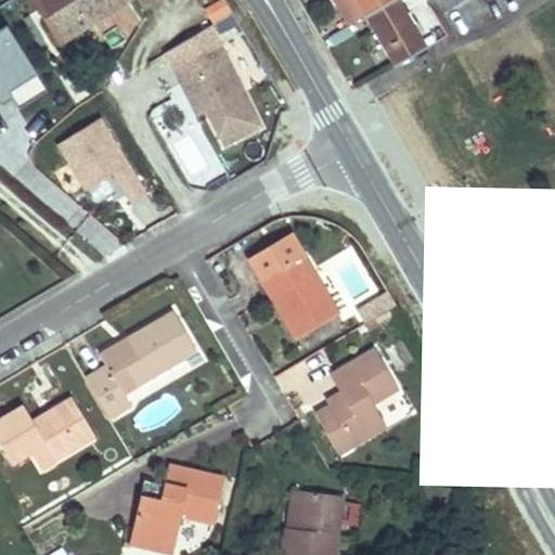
[(40,0),(64,38),(127,0),(40,0)]
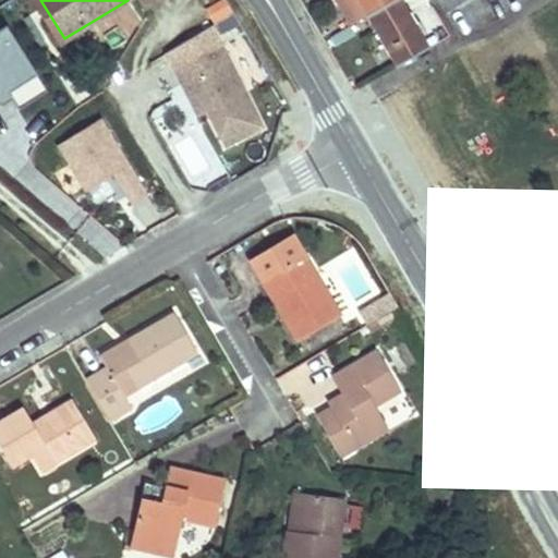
[(395,0),(355,0),(365,17),(395,0)]
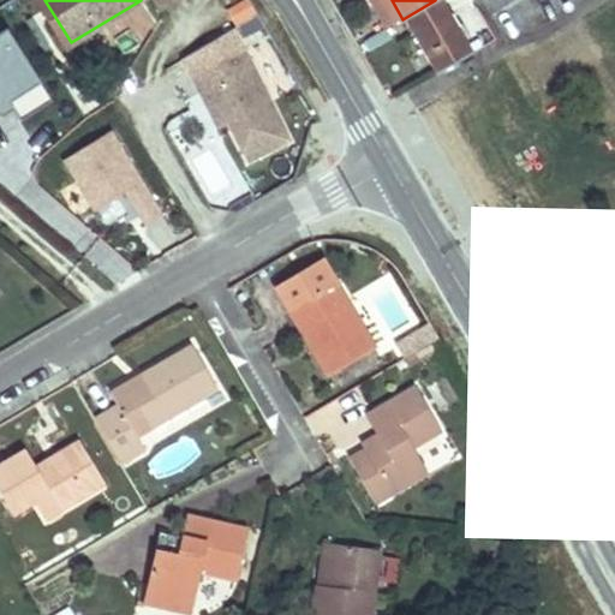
[(473,54),(441,0),(435,0),(402,19),(436,76),(473,54)]
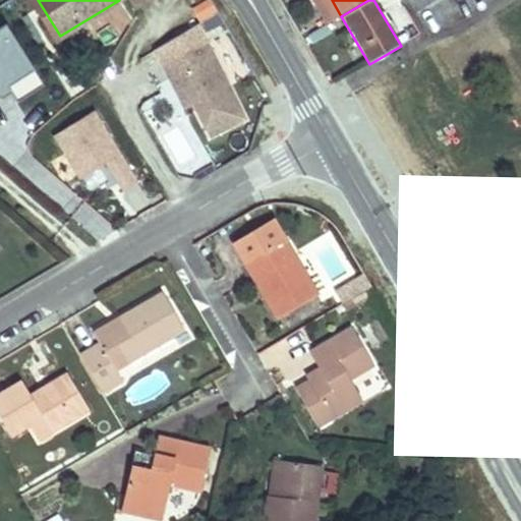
[(0,84),(6,80),(9,85),(37,68),(8,22),(0,26),(0,84)]
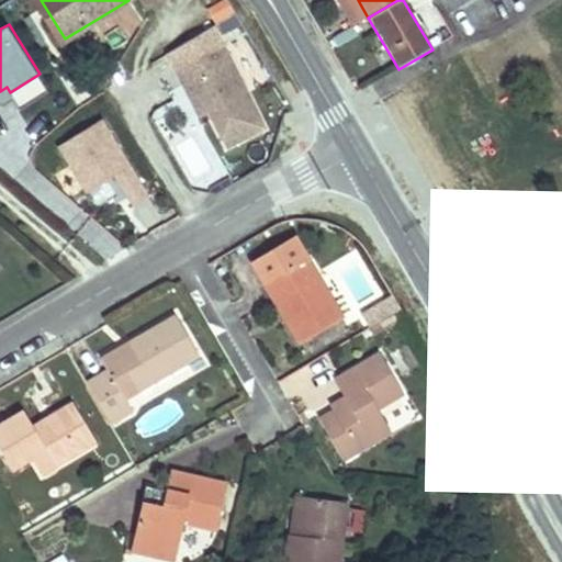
[(231,149),(267,127),(221,47),(175,74),(183,90),(193,85),(210,114),(231,149)]
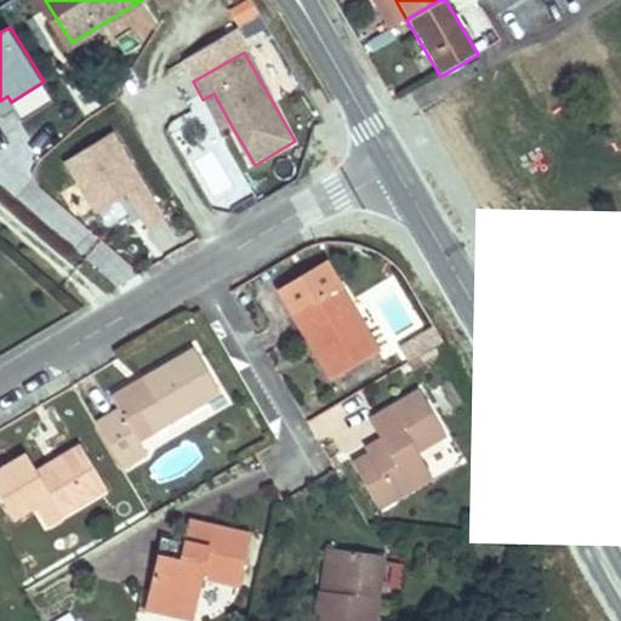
[(0,109),(4,115),(16,108),(23,120),(55,101),(44,81),(11,102),(7,96),(0,101),(0,109)]
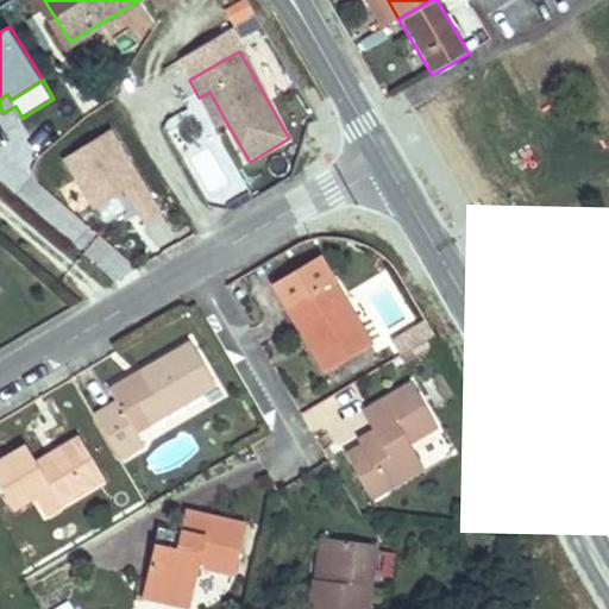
[(209,92),(199,98),(218,130),(227,124),(209,92)]
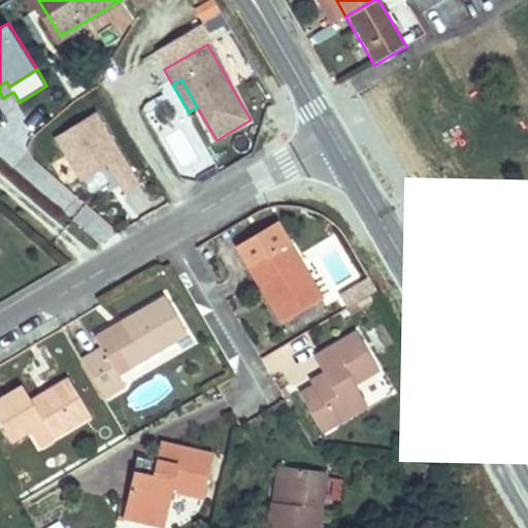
[(96,111),(56,136),(81,179),(108,163),(126,192),(140,183),(96,111)]
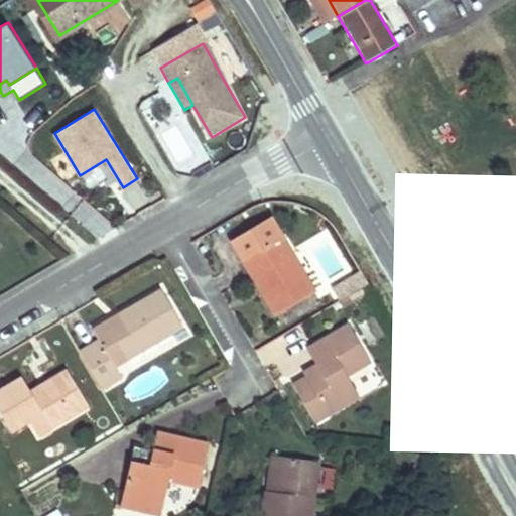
[(162,125),(178,172),(206,163),(188,115),(162,125)]
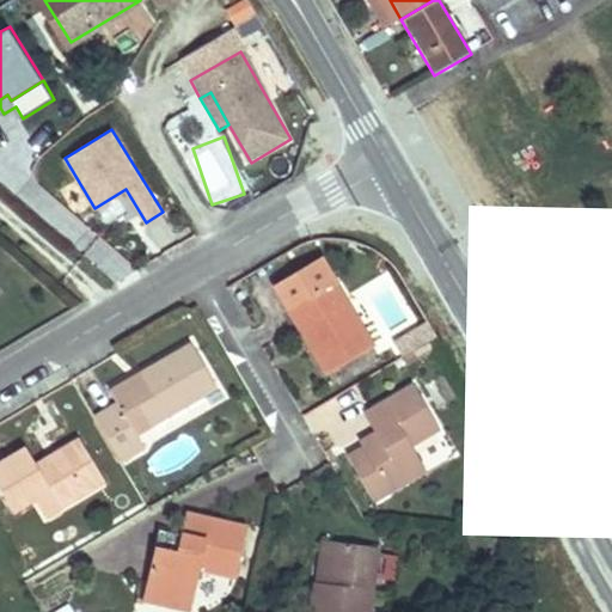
[(377,349),(337,281),(323,257),(276,283),(291,307),(288,310),(299,328),(305,324),(317,347),(311,350),(326,377),(377,349)]
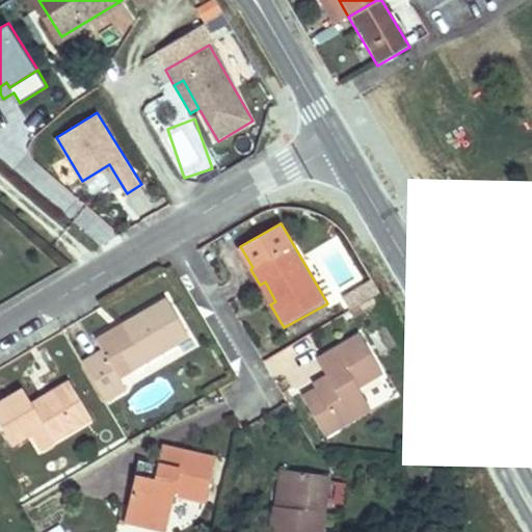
[(253,267),(240,246),(237,248),(250,269),(253,267)]
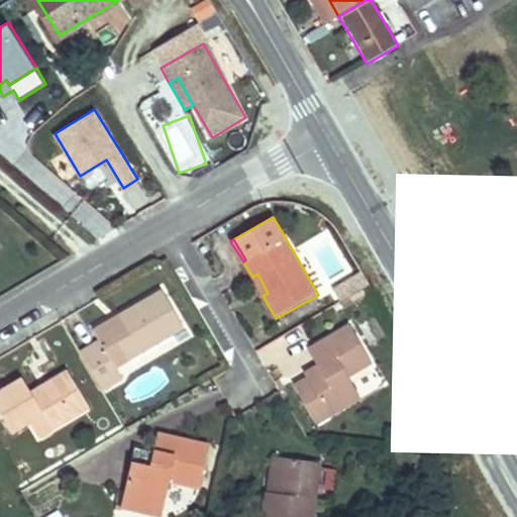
[(263,296),(268,293),(257,274),(252,277),(263,296)]
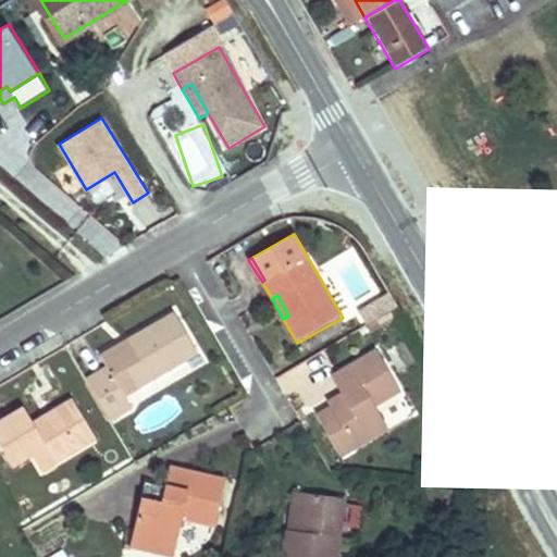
[(379,326),(395,317),(393,310),(375,321),(379,326)]
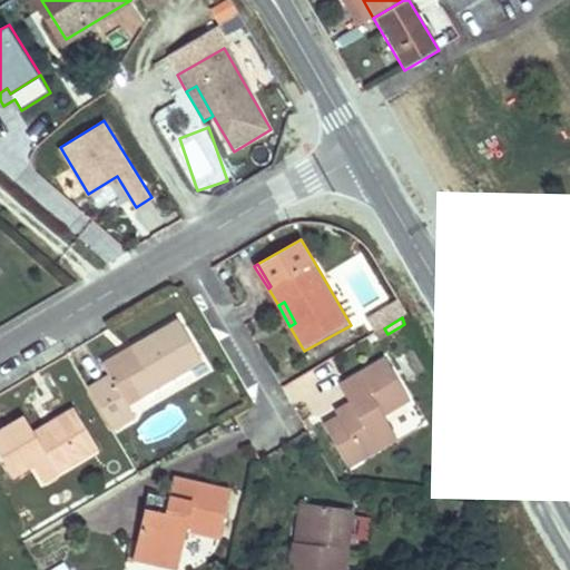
[(127,405),(202,363),(178,320),(101,363),(109,375),(89,386),(114,430),(134,418),(127,405)]
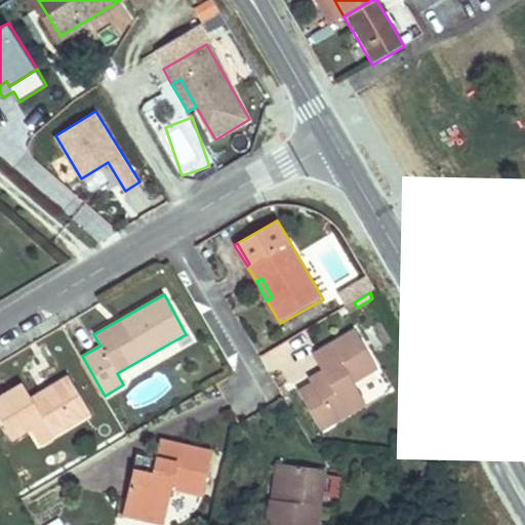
[(353,380),(377,367),(356,330),(319,351),(327,368),(321,371),(309,379),(312,386),(298,393),(319,431),(365,405),(353,380)]
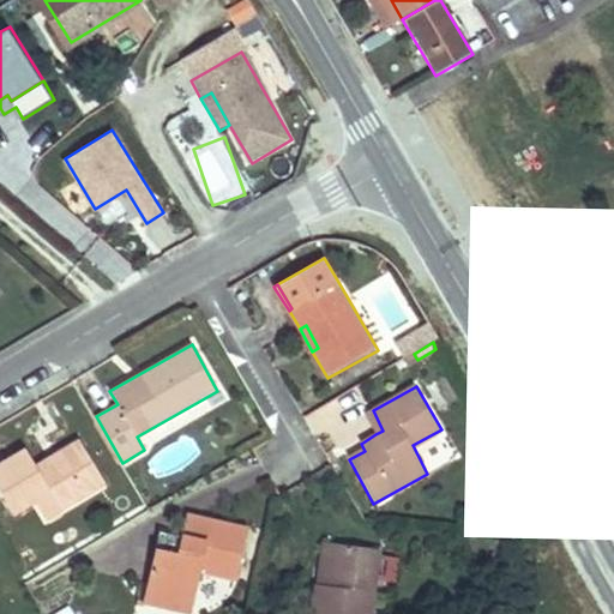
[(383,431),(373,410),(366,414),(367,416),(374,431),(375,434),(383,431)]
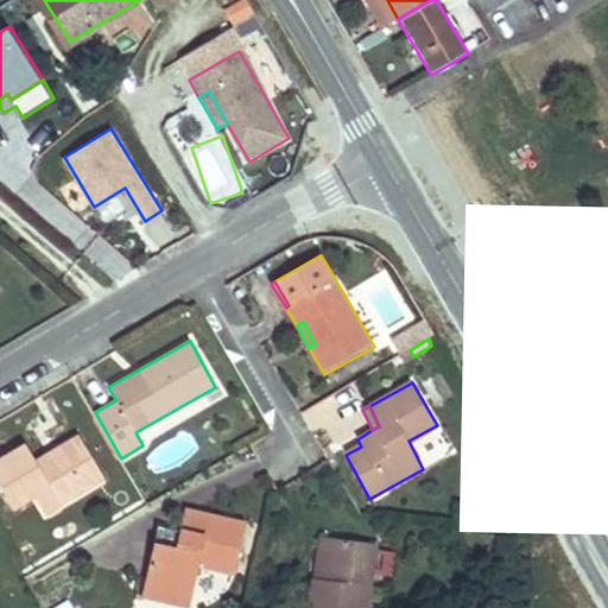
[(105,479),(80,435),(56,449),(61,456),(59,457),(39,469),(35,461),(25,444),(0,458),(0,488),(12,508),(35,495),(50,487),(58,504),(105,479)]
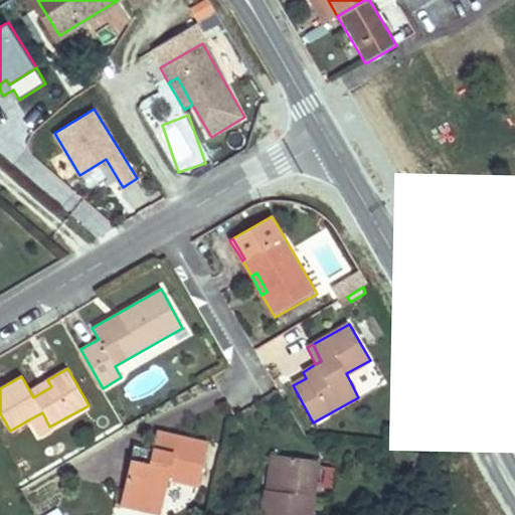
[(33,397),(50,387),(51,386),(47,380),(30,390),(29,390),(33,397)]
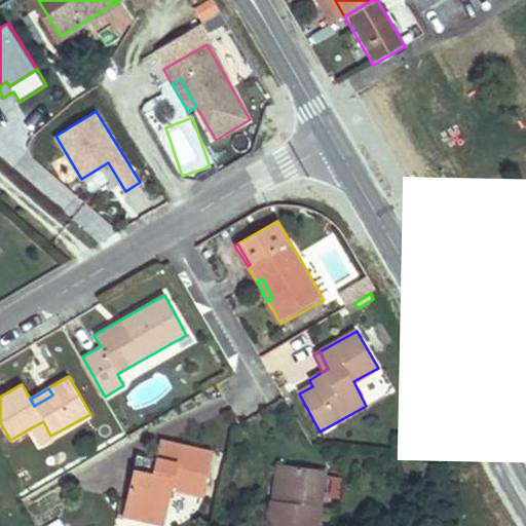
[(50,436),(43,421),(30,428),(38,444),(50,436)]
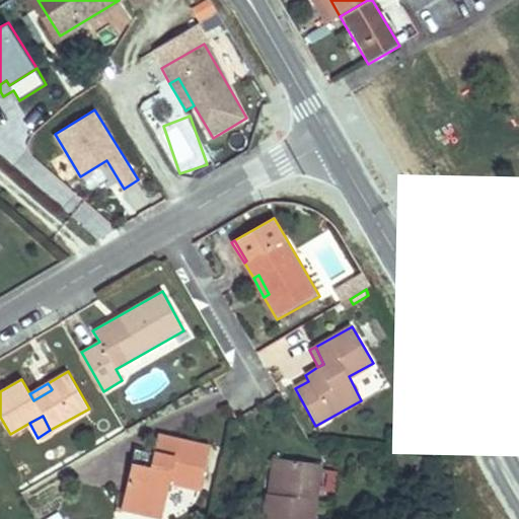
[(162,454),(166,438),(157,436),(154,450),(153,452),(162,454)]
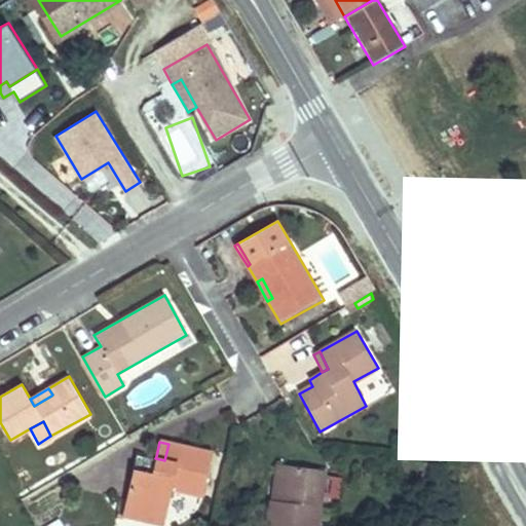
[(201,497),(213,454),(168,444),(164,460),(155,458),(136,454),(124,506),(165,516),(172,490),(201,497)]
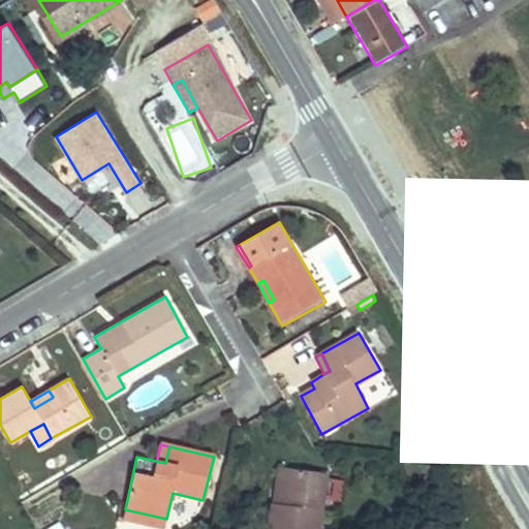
[(287,501),(293,469),(282,467),(275,503),(286,505),(287,501)]
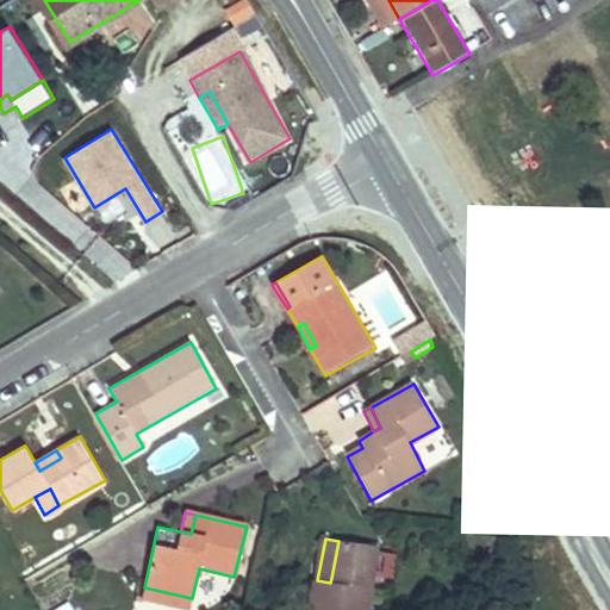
[(369,609),(380,548),(338,541),(331,578),(330,583),(317,580),(311,609),(369,609)]
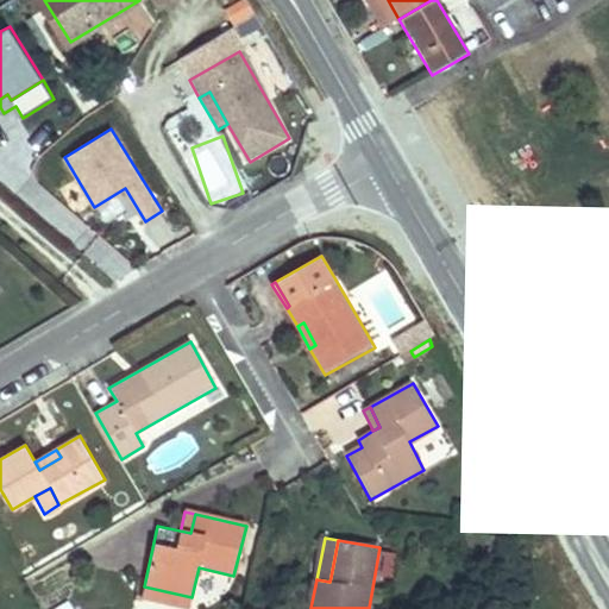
[(189,608),(192,597),(144,586),(140,600),(180,608),(189,608)]
